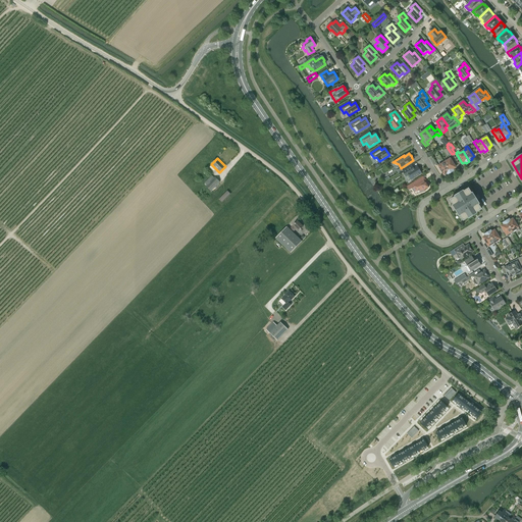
[(451,159),(445,162),(451,172),(454,170),(453,169),(456,167),(451,159)]
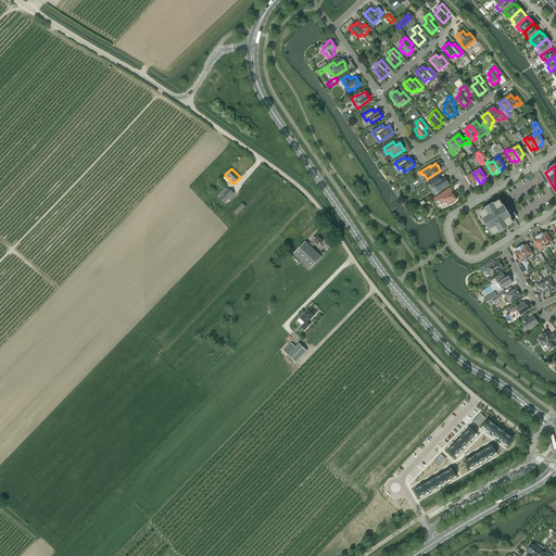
[(477,186),(480,184),(474,173),(467,177),(472,186),(476,185),(477,186)]
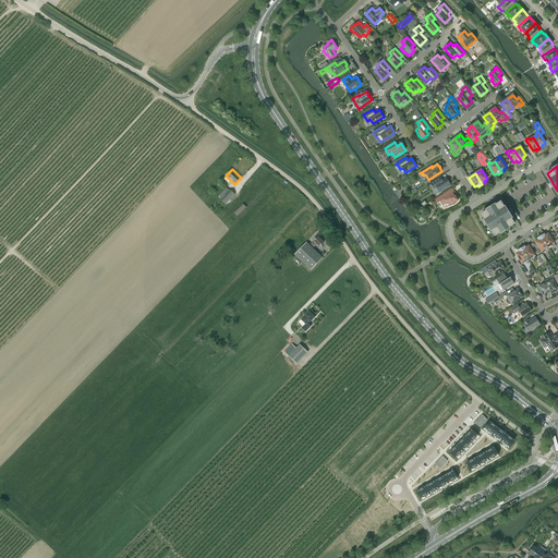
[(439,192),(450,185),(446,178),(443,180),(440,177),(431,183),(434,189),(437,187),(439,192)]
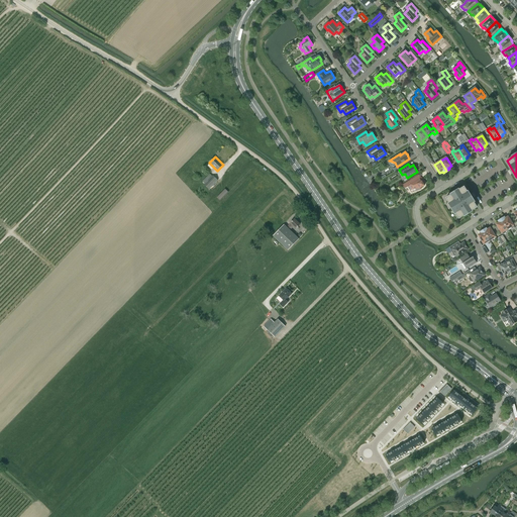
[(218,180),(213,175),(204,185),(209,190),(218,180)]
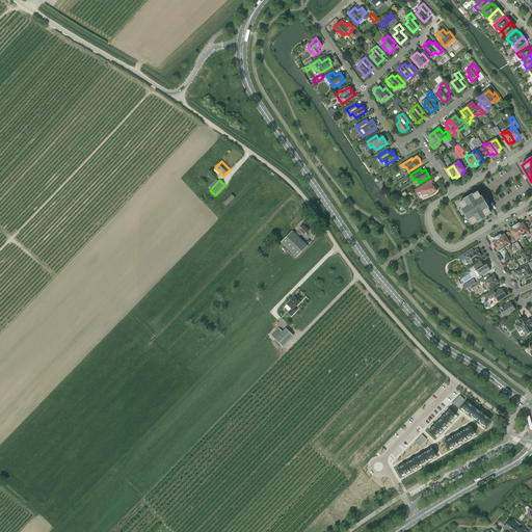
[(432,193),(437,191),(435,188),(436,188),(434,184),(433,185),(432,184),(428,186),(426,183),(418,188),(424,198),(433,195),(432,193)]
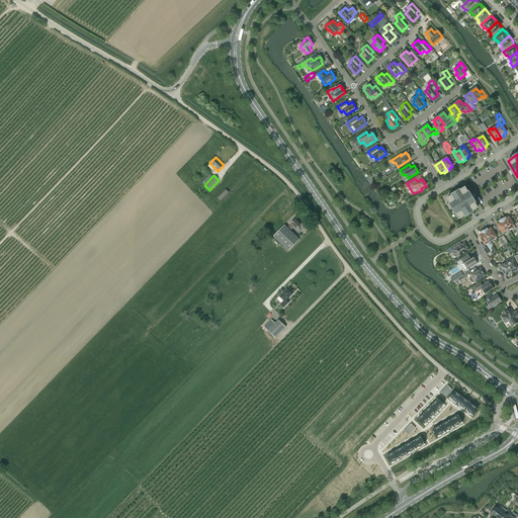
[(219,183),(209,193),(212,196),(222,186),(219,183)]
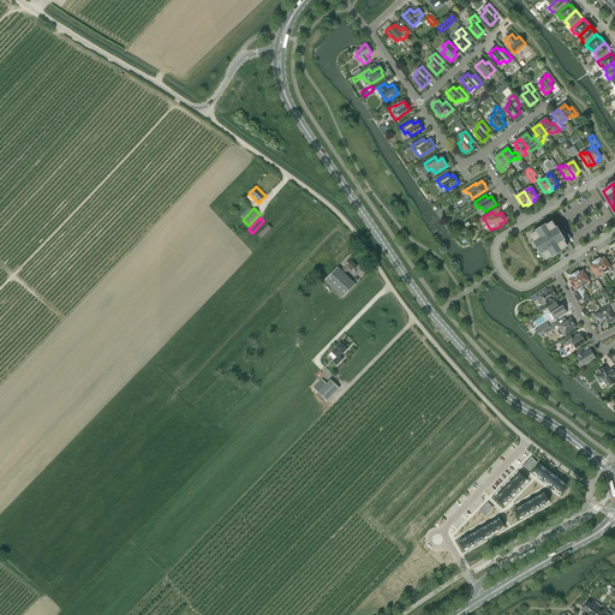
[(567,246),(551,222),(531,236),(545,260),(567,246)]
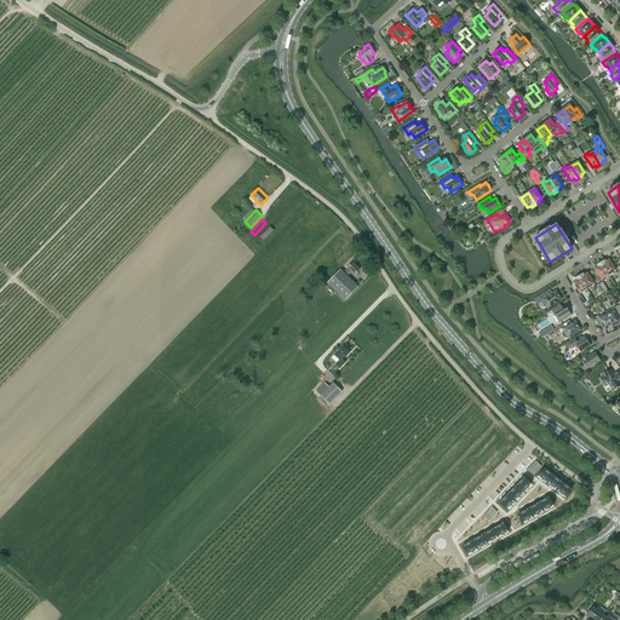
[(604,260),(601,263),(608,275),(613,273),(614,275),(616,273),(609,260),(606,263),(604,260)]
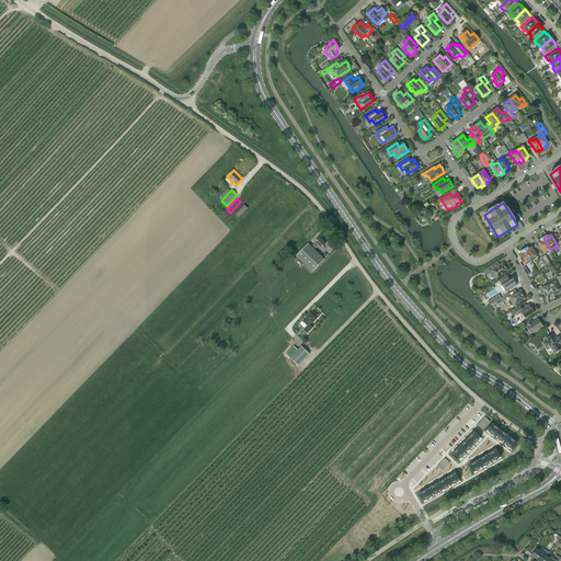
[(321,248),(325,243),(320,238),(315,242),(311,247),(308,243),(296,255),(312,272),(324,260),(315,250),(318,245),(321,248)]
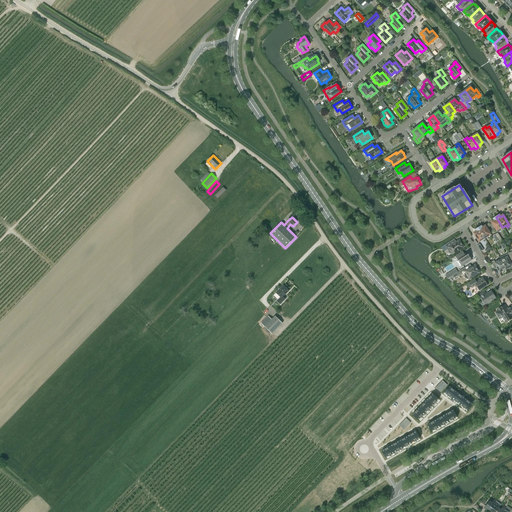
[(499,229),(502,227),(496,217),(493,219),(494,220),(491,222),(498,232),(500,231),(499,229)]
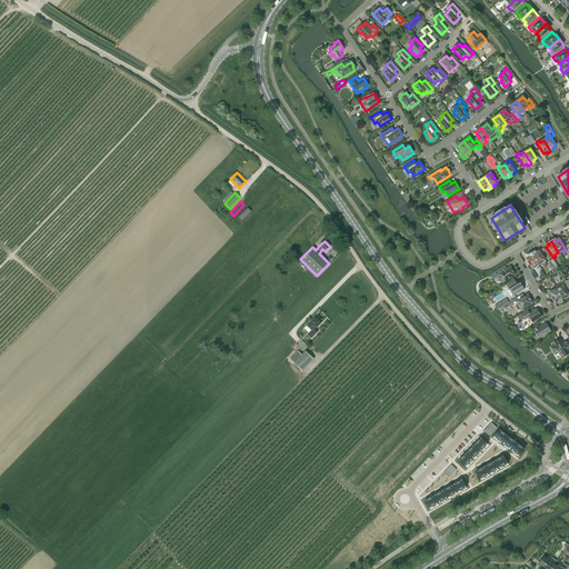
[(535,251),(531,253),(539,265),(545,260),(539,251),(536,253),(535,251)]
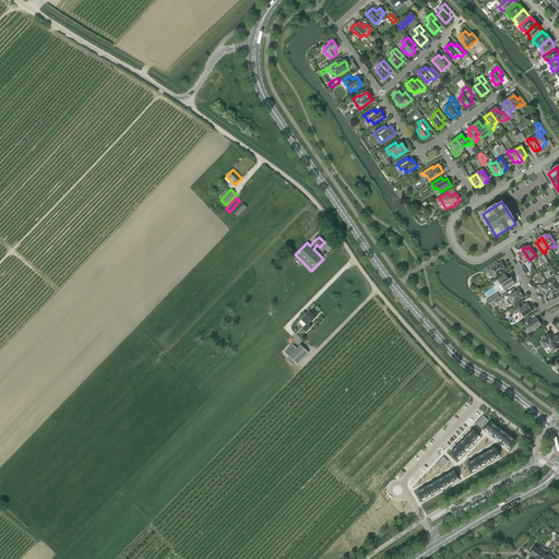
[(523,264),(530,260),(522,249),(519,251),(520,252),(516,254),(523,264)]
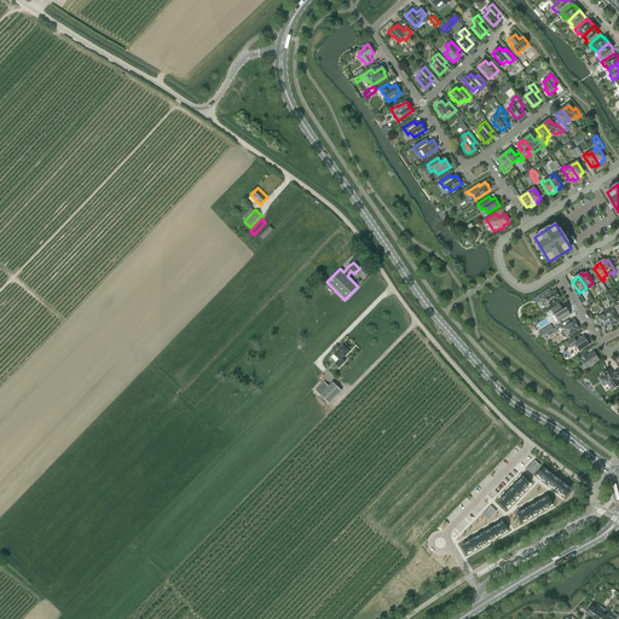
[(549,289),(539,295),(538,296),(539,299),(542,299),(541,301),(544,307),(547,307),(561,299),(555,290),(551,293),(549,289)]
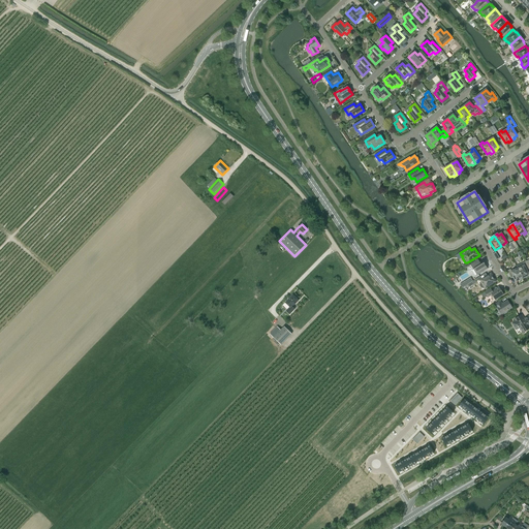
[(480,262),(479,262),(478,259),(470,265),(477,275),(481,273),(483,273),(484,271),(488,269),(484,262),(483,263),(483,262),(481,262),(480,262)]
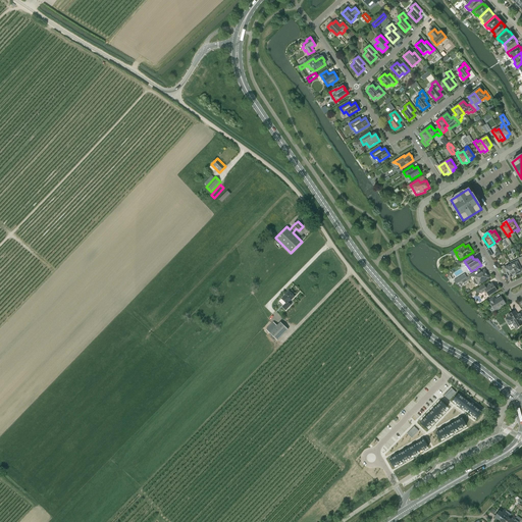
[(511,265),(515,274),(521,271),(519,266),(521,264),(519,258),(510,263),(511,265)]
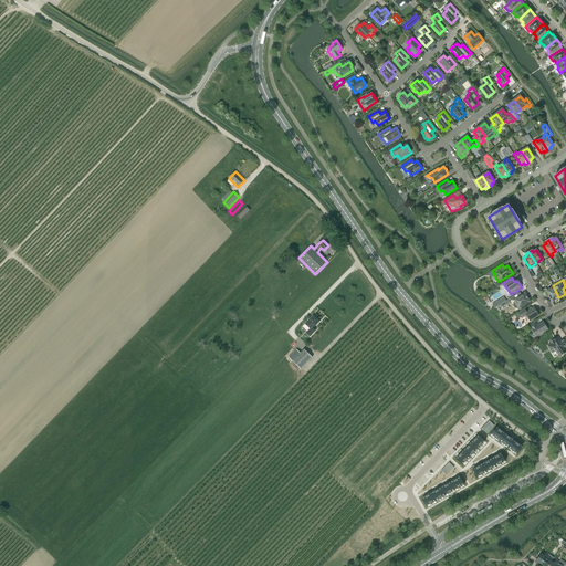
[(552,301),(558,297),(554,287),(547,291),(546,289),(543,290),(546,296),(549,295),(552,301)]
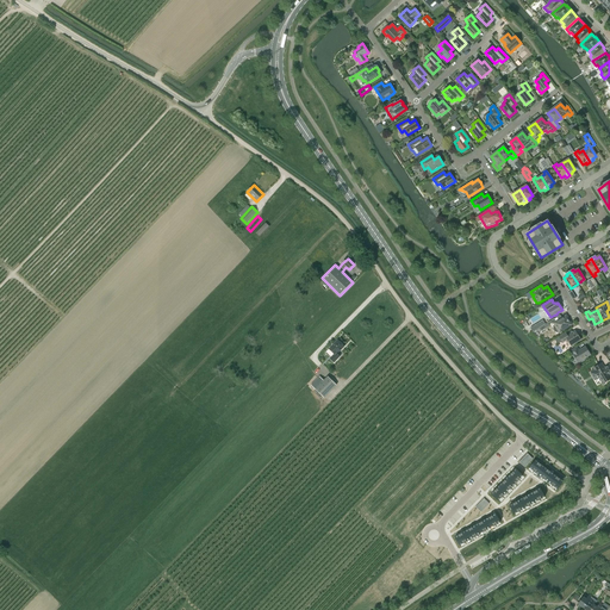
[(561,318),(560,316),(548,323),(554,324),(553,329),(555,332),(559,332),(572,325),(566,316),(561,318)]
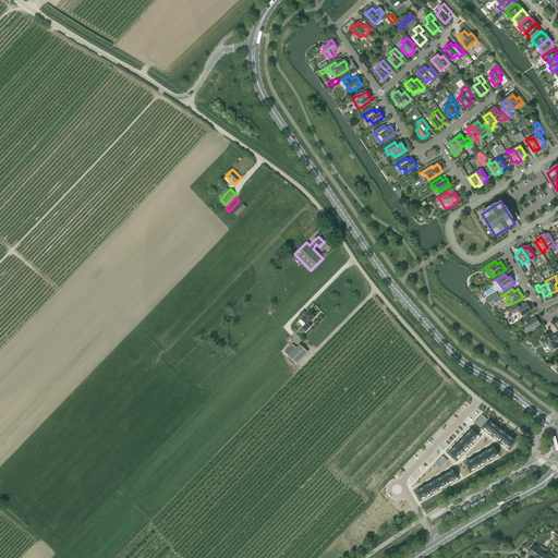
[(486,299),(485,300),(487,304),(498,298),(496,293),(486,299)]
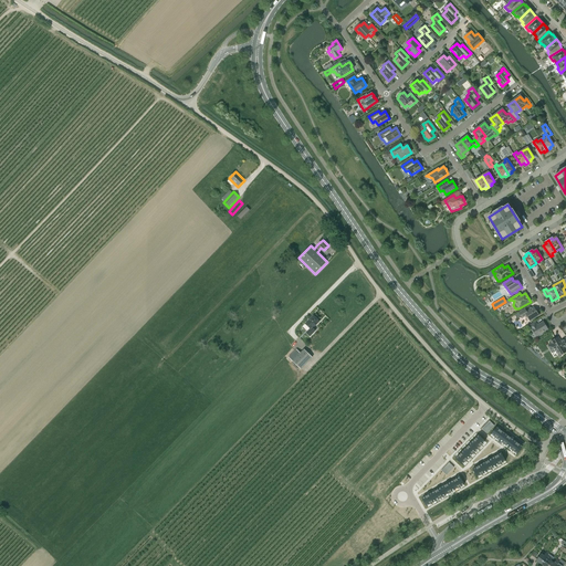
[(530,322),(540,315),(534,307),(532,308),(532,310),(531,308),(526,312),(525,308),(519,313),(522,318),(525,316),(527,317),(530,322)]
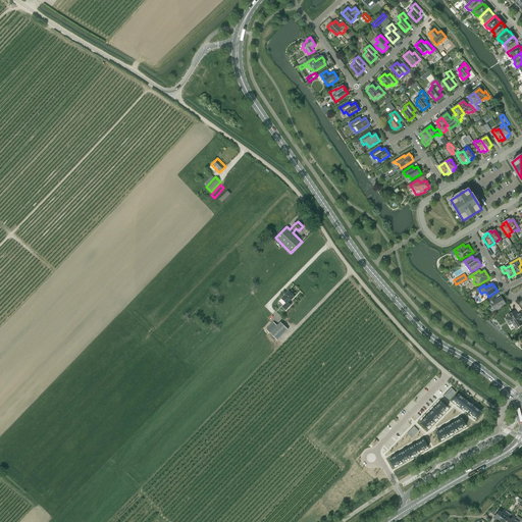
[(296,296),(290,291),(281,298),(286,303),(283,306),(286,310),(292,304),(290,302),(296,296)]
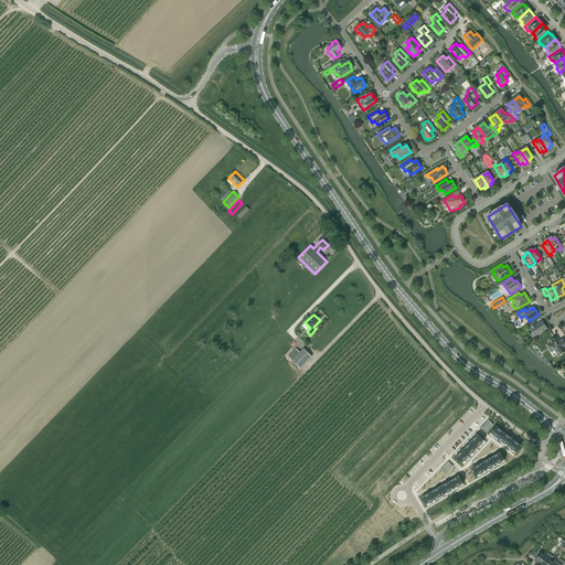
[(542,334),(542,332),(546,329),(546,328),(546,326),(544,326),(542,321),(536,324),(534,321),(529,324),(535,336),(539,333),(542,334)]
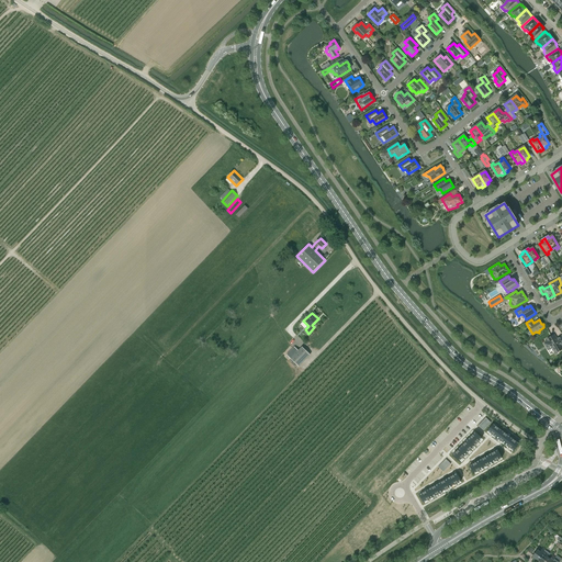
[(561,349),(561,347),(561,346),(560,345),(561,344),(561,336),(557,339),(554,335),(547,339),(548,341),(544,344),(548,349),(551,347),(555,353),(561,349)]
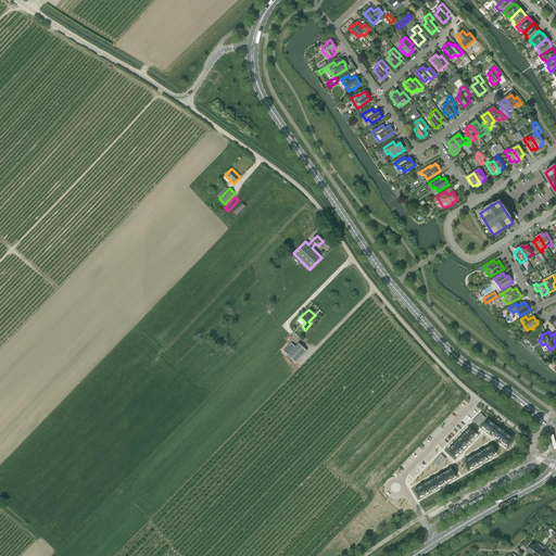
[(283,351),(287,355),(295,346),(291,343),(283,351)]
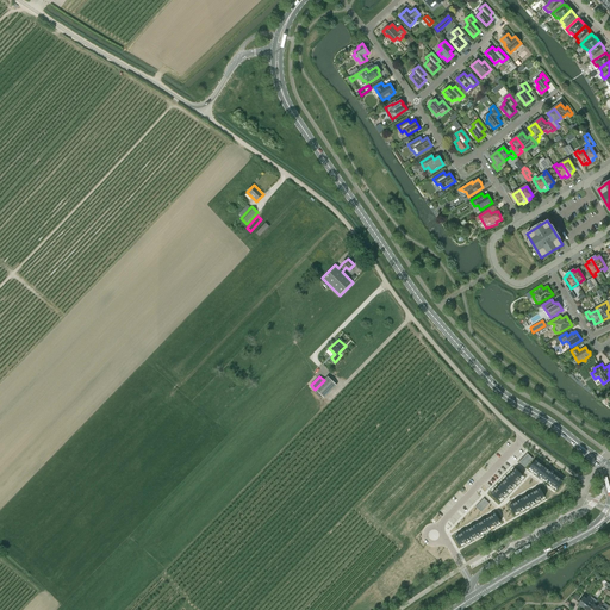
[(328,377),(324,380),(332,390),(337,385),(328,377)]
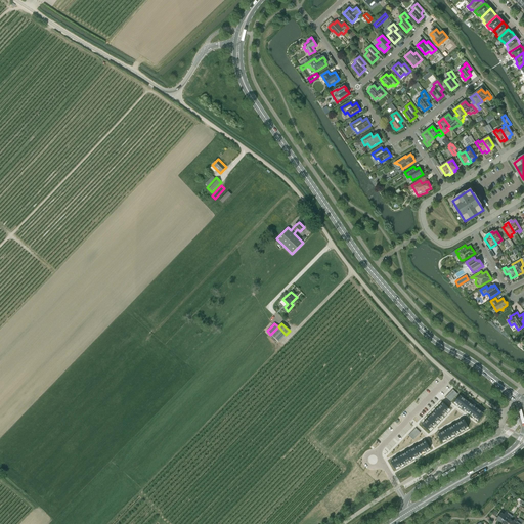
[(452,390),(446,397),(450,401),(457,394),(452,390)]
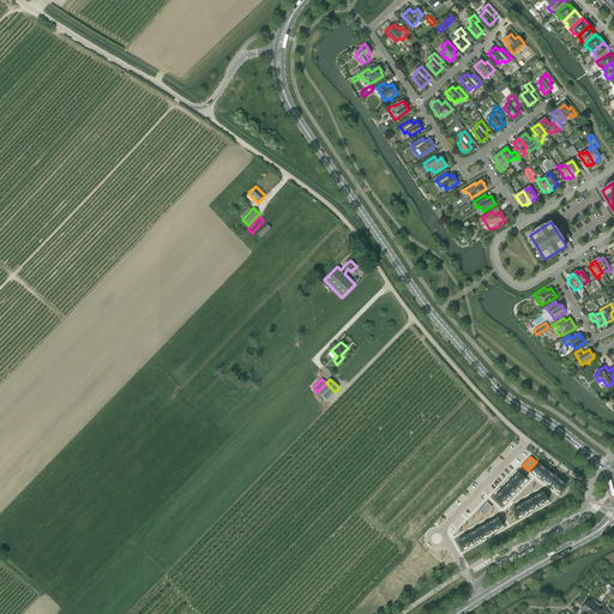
[(487,501),(479,511),(485,516),(492,507),(487,501)]
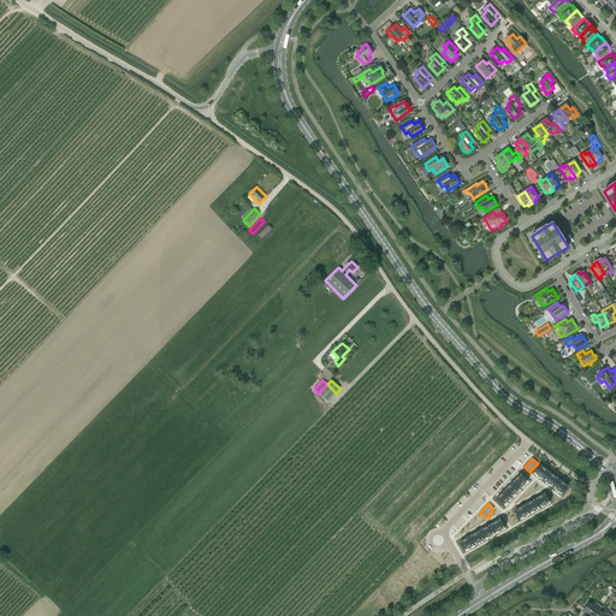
[(584,610),(590,614),(598,603),(594,602),(592,604),(588,603),(584,610)]
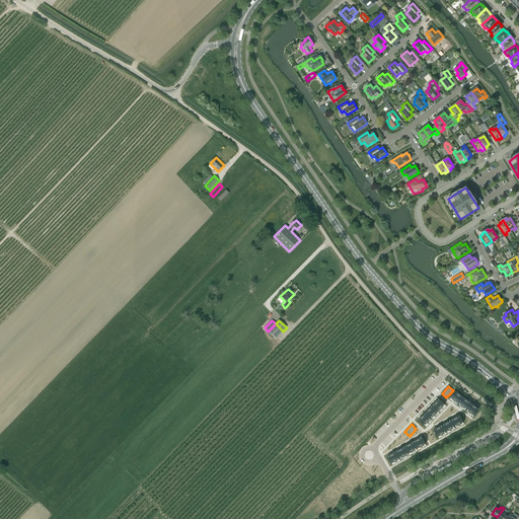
[(497,517),(498,518),(502,518),(506,515),(504,513),(507,508),(505,507),(504,508),(497,517)]
